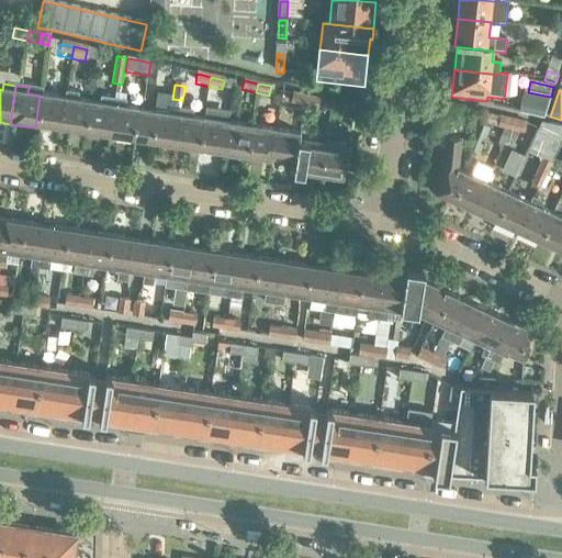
[(52,98),(40,96),(35,127),(59,131),(65,93),(53,91),(52,98)]
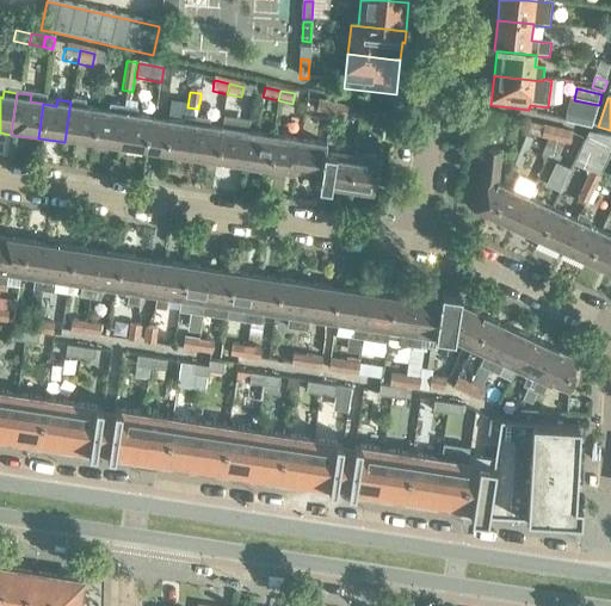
[(565,124),(591,130),(599,105),(574,100),(569,99),(565,124)]
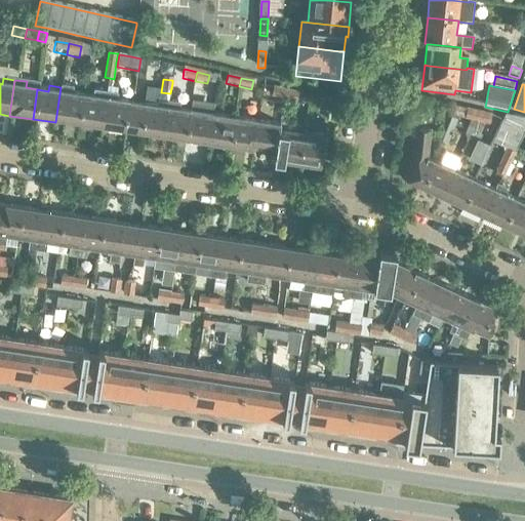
[(73,88),(61,87),(55,122),(78,126),(83,96),(72,94),(73,88)]
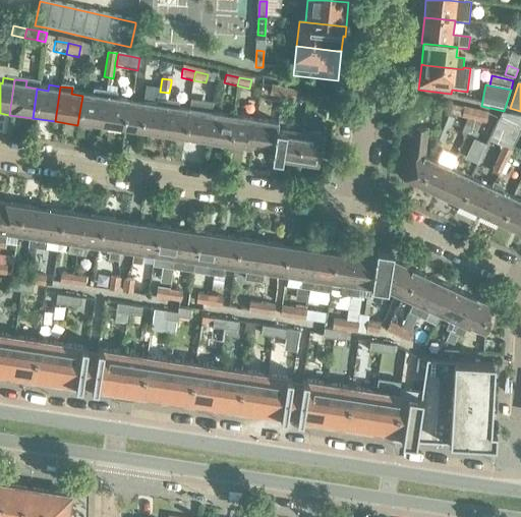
[(282,100),(284,91),(272,88),(270,97),(282,100)]
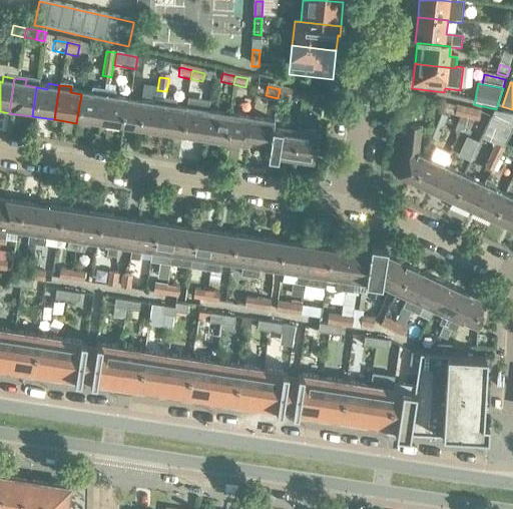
[(290,101),(292,92),(280,89),(278,98),(290,101)]
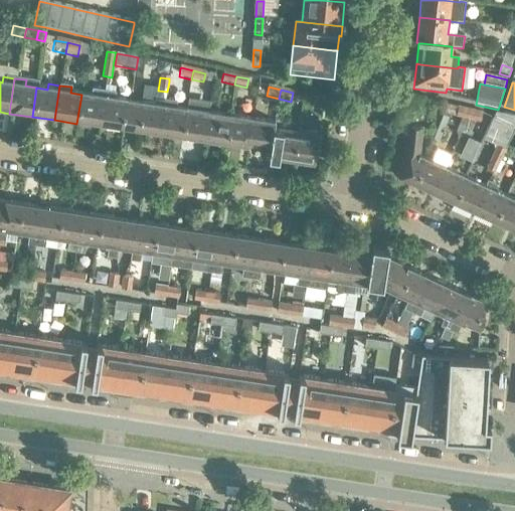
[(92,96),(81,95),(76,124),(100,127),(105,93),(93,91),(92,96)]
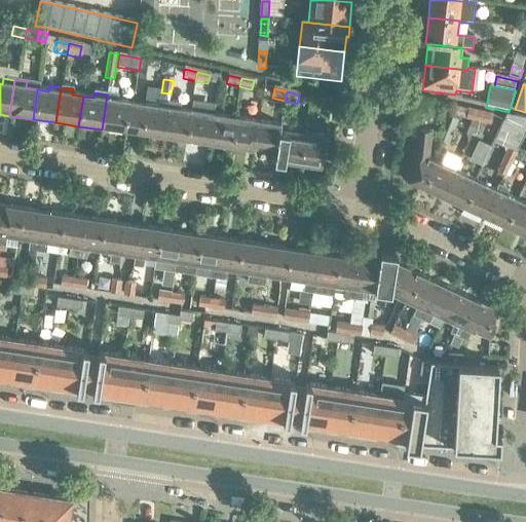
[(107,95),(102,129),(133,135),(138,105),(117,102),(118,96),(107,95)]
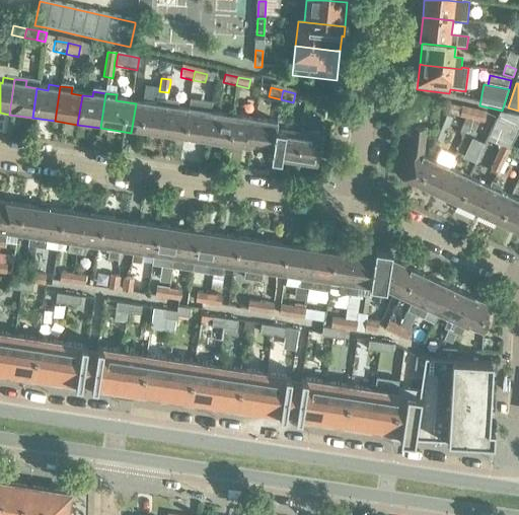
[(328,99),(317,98),(315,111),(326,112),(328,99)]
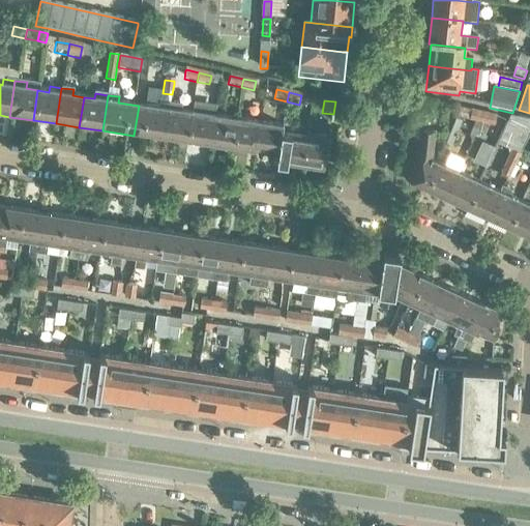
[(134,136),(142,137),(165,140),(170,105),(158,103),(157,109),(139,106),(134,136)]
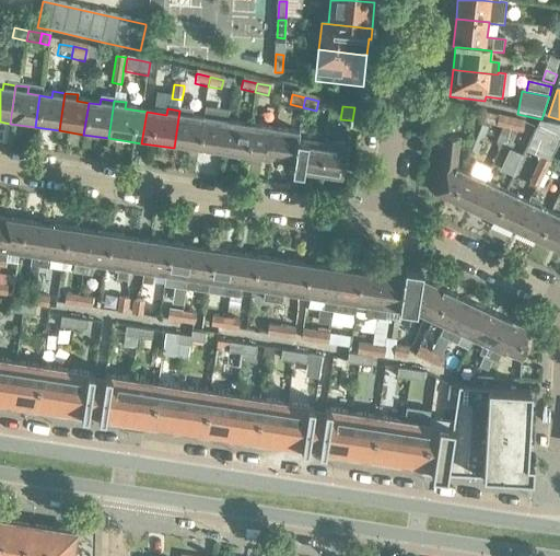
[(174,148),(198,151),(202,120),(188,118),(189,113),(179,111),(174,148)]
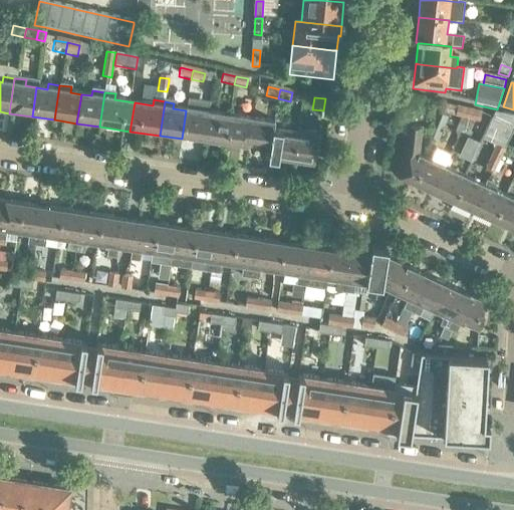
[(457,117),(460,117),(469,119),(471,112),(459,109),(457,117)]
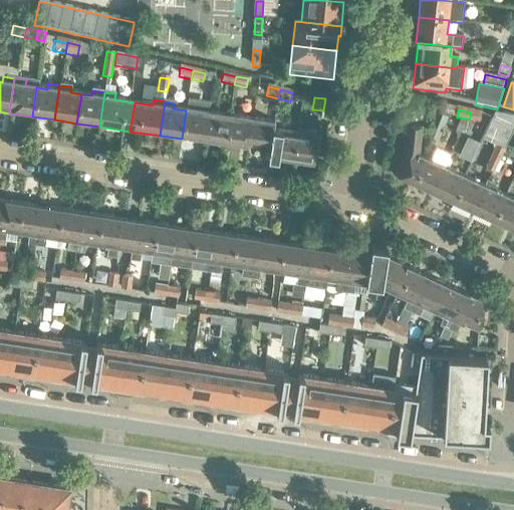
[(204,143),(208,113),(186,110),(182,139),(204,143)]
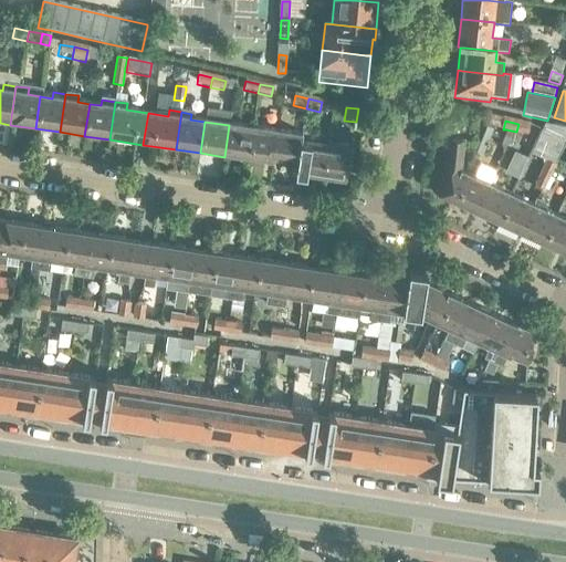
[(516,132),(520,133),(530,135),(532,127),(519,124),(516,132)]
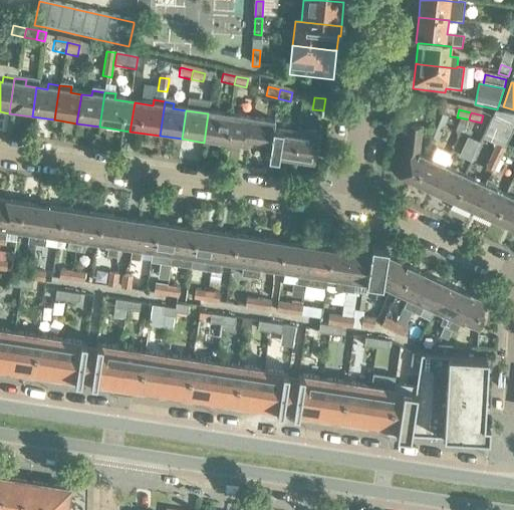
[(204,143),(225,146),(230,116),(208,113),(204,143)]
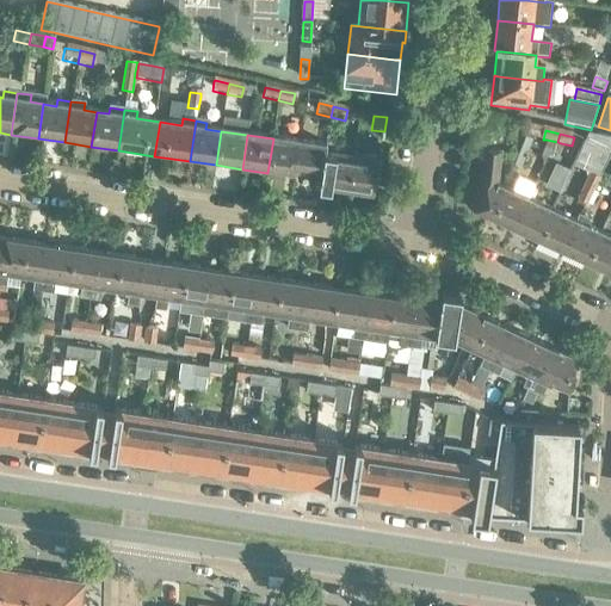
[(267,173),(294,177),(298,143),(273,138),(267,173)]
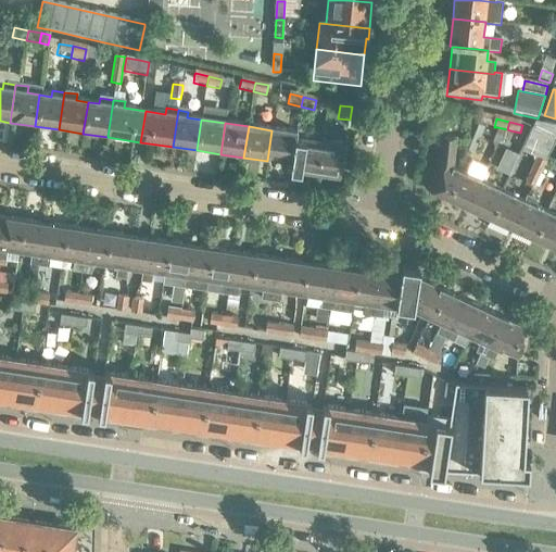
[(485,128),(479,126),(468,153),(475,155),(478,146),(476,145),(477,141),(481,139),(485,128)]
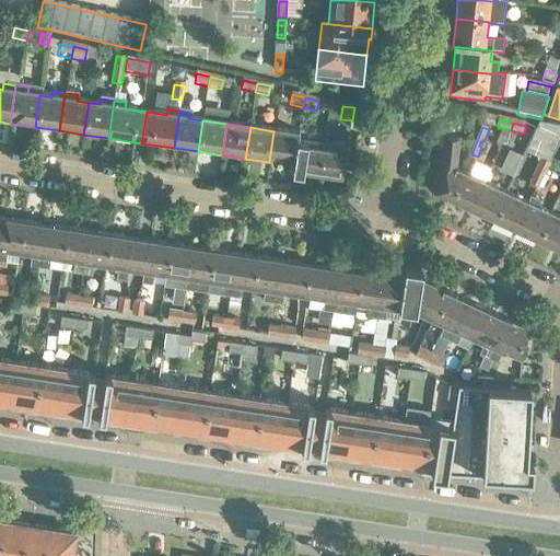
[(559,130),(538,127),(525,154),(539,161),(547,164),(559,135),(559,130)]
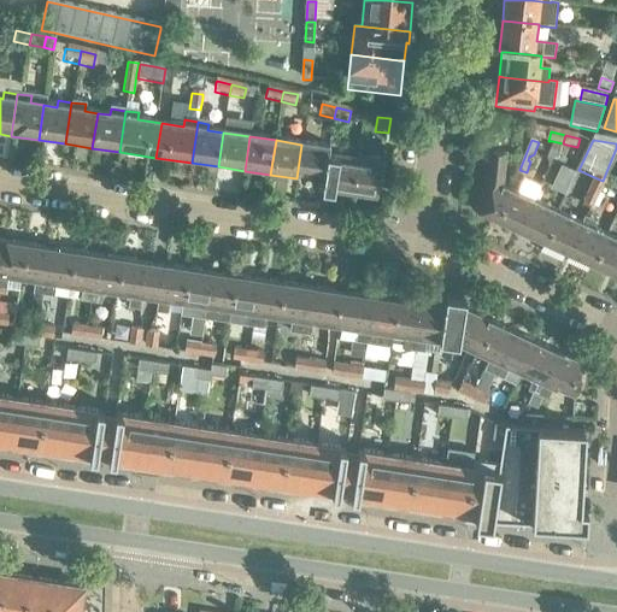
[(301,145),(297,178),(322,182),(321,184),(323,184),(328,148),(301,145)]
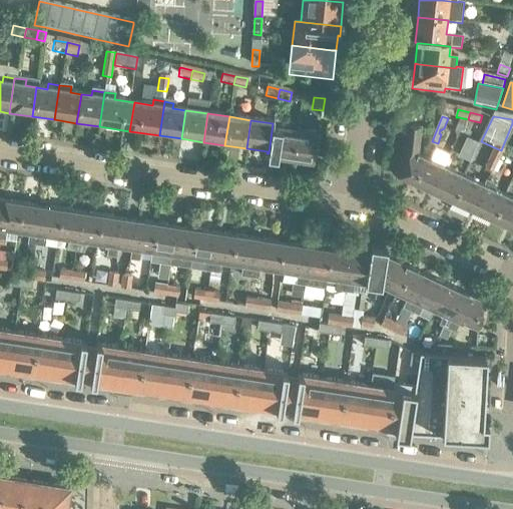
[(273,123),(269,153),(268,159),(291,163),(296,133),(297,123),(281,120),(280,124),(273,123)]
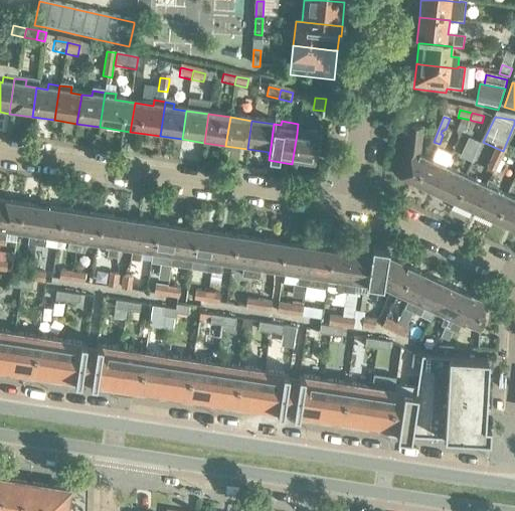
[(422,130),(409,129),(406,150),(394,176),(397,178),(414,186),(426,159),(419,156),(422,130)]
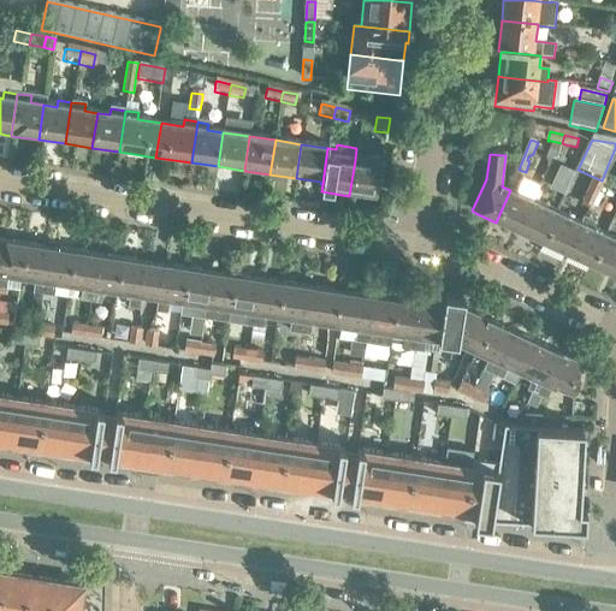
[(369,162),(355,160),(349,196),(377,201),(383,161),(371,159),(369,162)]
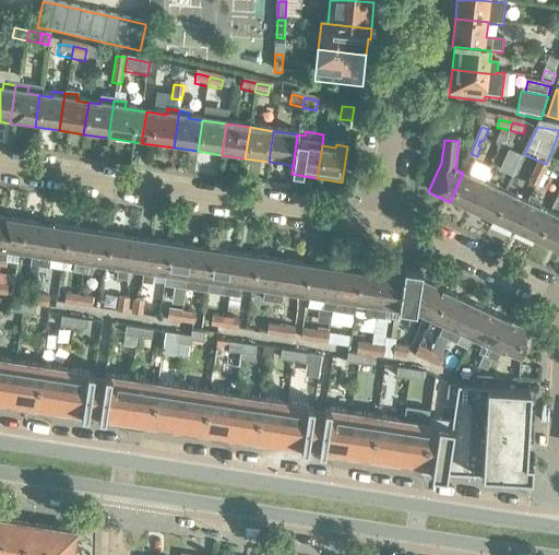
[(531,177),(538,180),(546,164),(538,161),(531,177)]
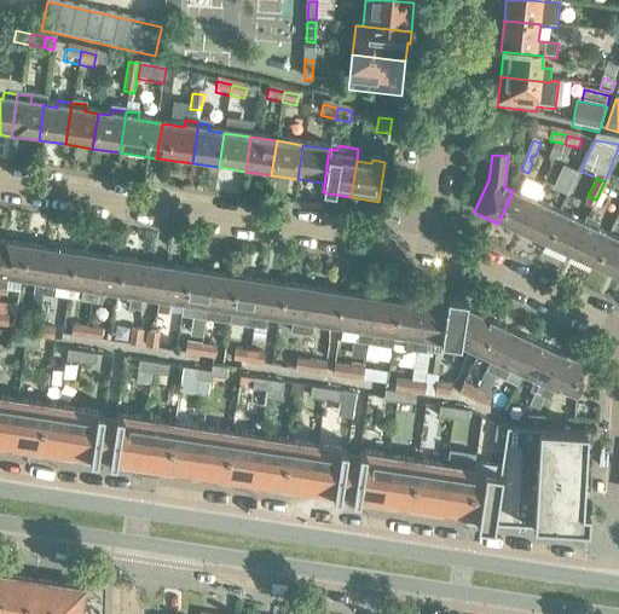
[(513,191),(498,224),(521,235),(536,202),(513,191)]
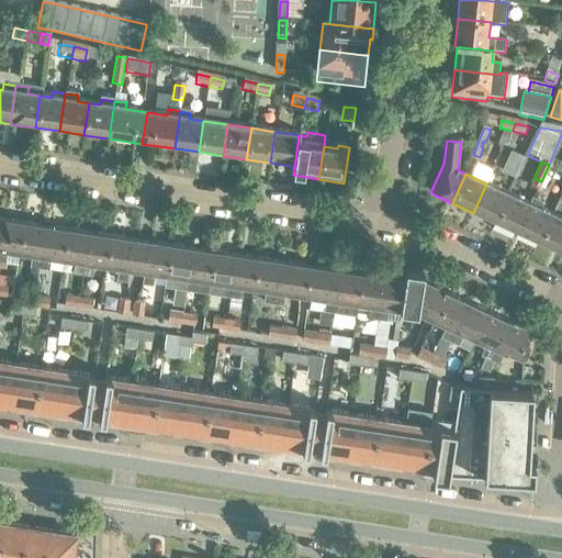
[(537,190),(541,181),(534,178),(529,186),(537,190)]
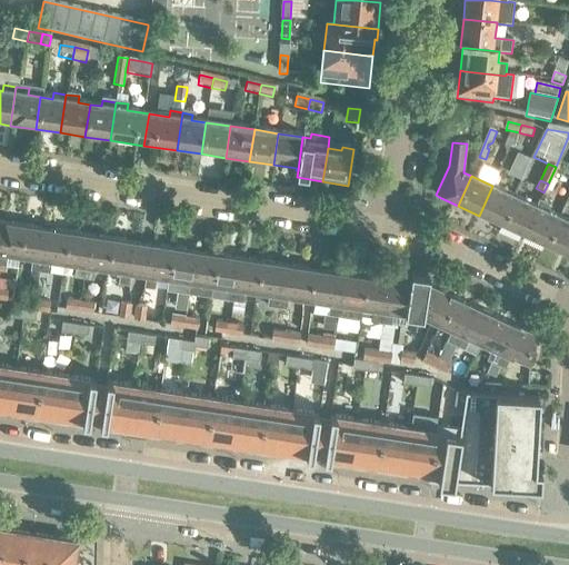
[(492,186),(479,216),(501,226),(515,196),(492,186)]
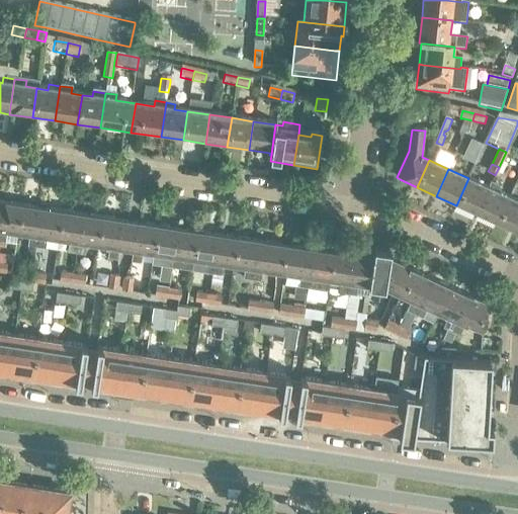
[(468,178),(456,205),(476,216),(489,188),(468,178)]
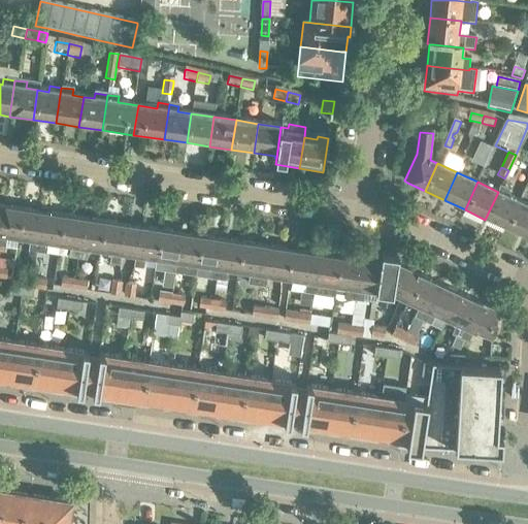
[(498,192),(485,220),(505,229),(518,201),(509,197),(512,192),(500,187),(498,192)]
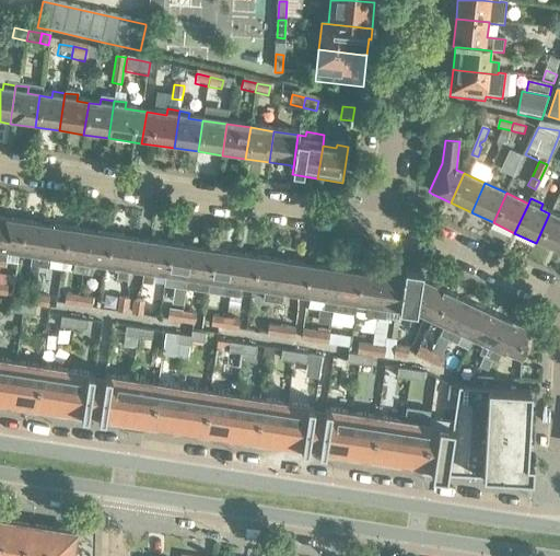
[(559,246),(559,218),(549,213),(536,243),(558,253),(559,246)]
